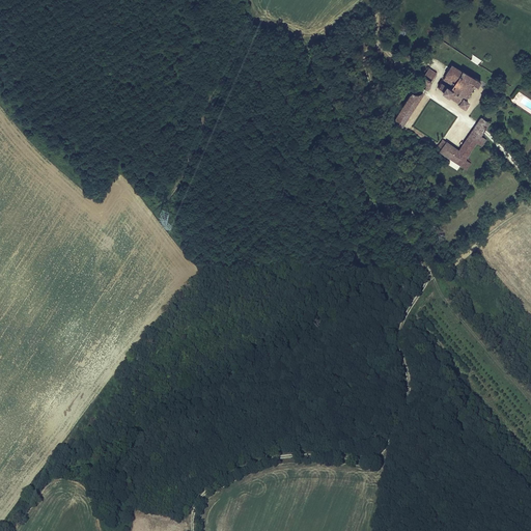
[(478,85),(481,78),(449,63),(439,87),(442,88),(440,92),(466,105),(469,99),(466,98),(472,83),(478,85)]
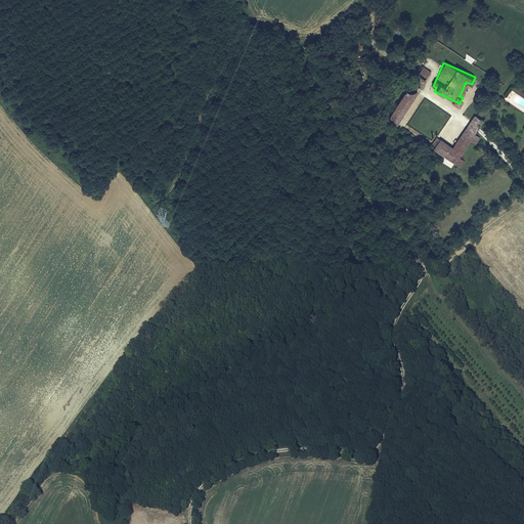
[(424,67),(420,73),(427,78),(431,72),(424,67)]
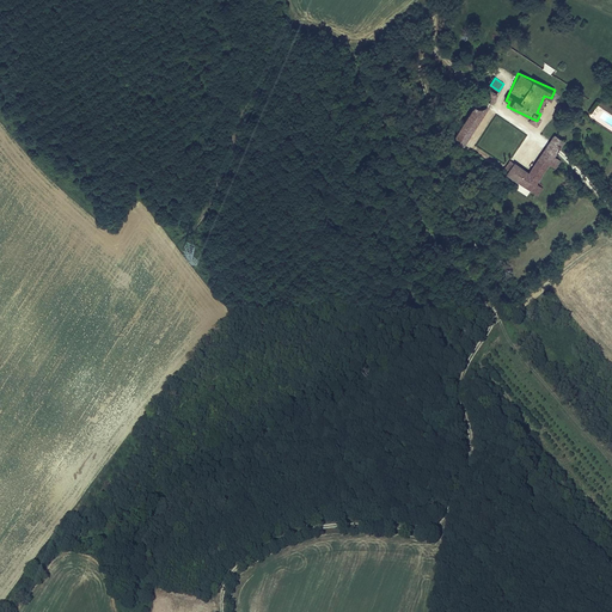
[(481,109),(476,106),(457,135),(457,141),(464,146),(499,95),(489,89),(485,95),(487,97),(488,98),(489,101),(489,103),(489,104),(488,106),(487,108),(485,108),(483,109),(481,109)]
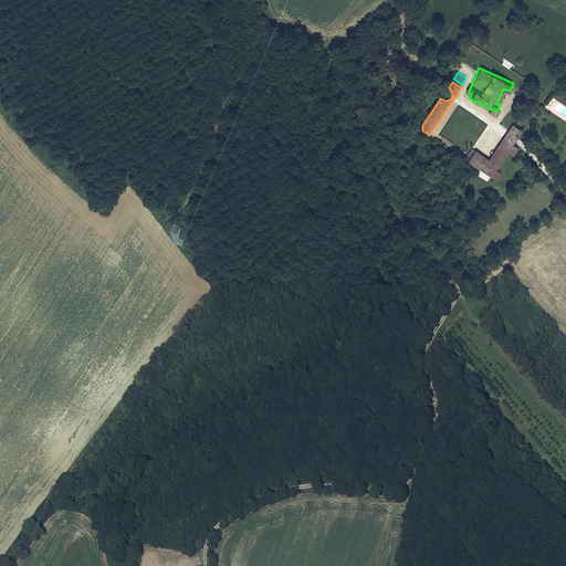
[(513,124),(489,158),(472,146),(471,148),(471,150),(471,155),(468,159),(498,180),(502,173),(496,168),(507,150),(514,155),(519,147),(513,144),(522,129),(513,124)]
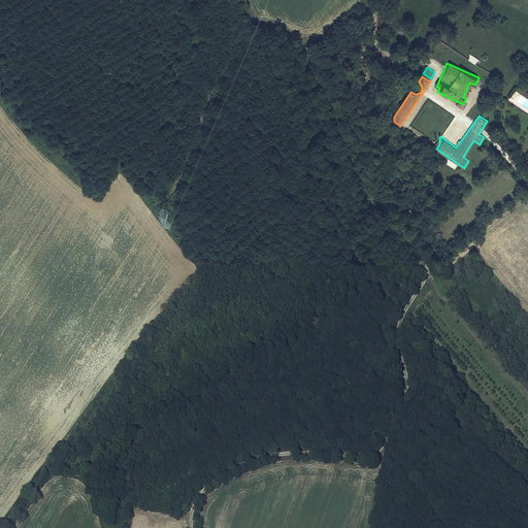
[(446,163),(452,167),(455,162),(448,159),(446,163)]
